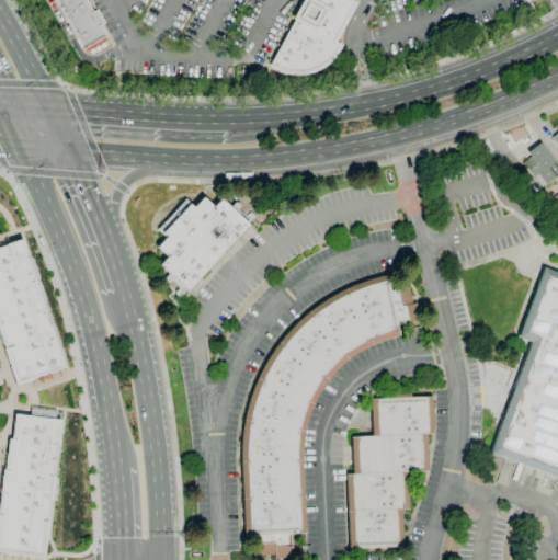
[(89,50),(88,47),(84,49),(57,0),(93,0),(106,22),(103,24),(109,35),(106,36),(109,40),(89,50)]
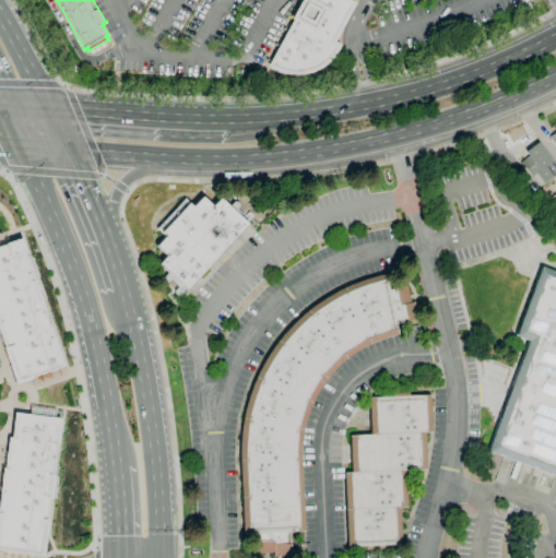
[(269,66),(295,19),(293,18),(302,0),(353,0),(357,2),(336,40),(343,44),(341,49),(339,52),(334,58),(331,61),(329,62),(326,66),(323,67),(322,68),(320,69),(318,70),(315,71),(312,72),(308,73),(304,74),(298,74),(294,74),(287,73),(284,72),(276,69),(271,67),(269,66)]
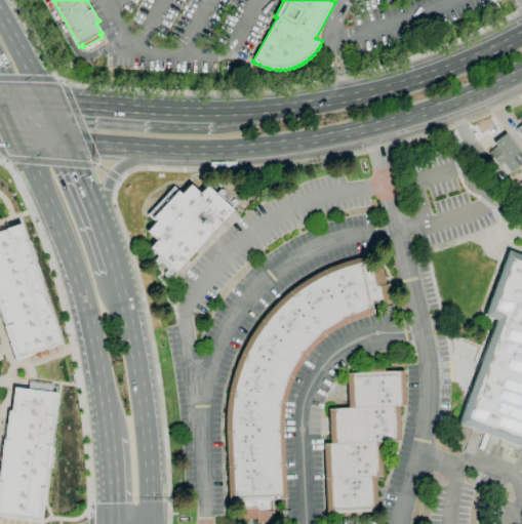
[(506,162),(502,165),(491,152),(498,146),(495,142),(508,132),(521,151),(515,156),(521,165),(513,171),(506,162)]
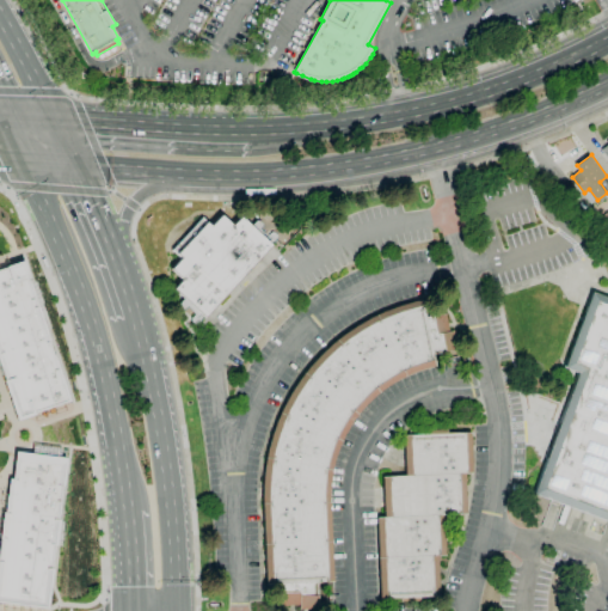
[(201,323),(200,324),(197,324),(196,322),(194,321),(194,319),(195,317),(201,312),(192,304),(188,309),(186,310),(184,309),(182,306),(182,305),(182,303),(185,298),(176,288),(184,279),(173,269),(184,257),(179,254),(174,249),(204,218),(208,221),(213,226),(223,214),(234,225),(243,217),(274,244),(208,316),(201,323)]
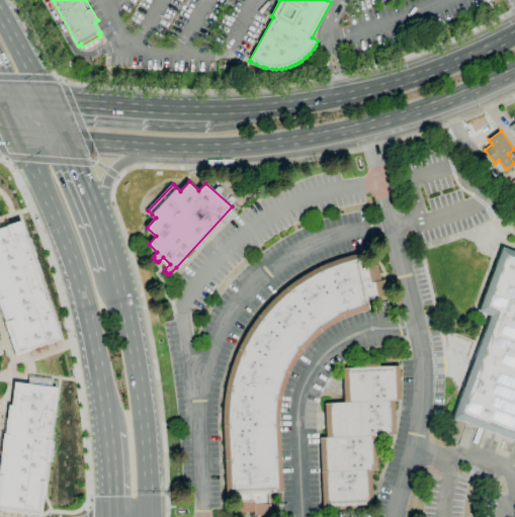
[(0,228),(7,226),(7,225),(22,220),(27,235),(26,235),(62,338),(31,349),(17,354),(5,321),(6,321),(0,303),(0,228)]
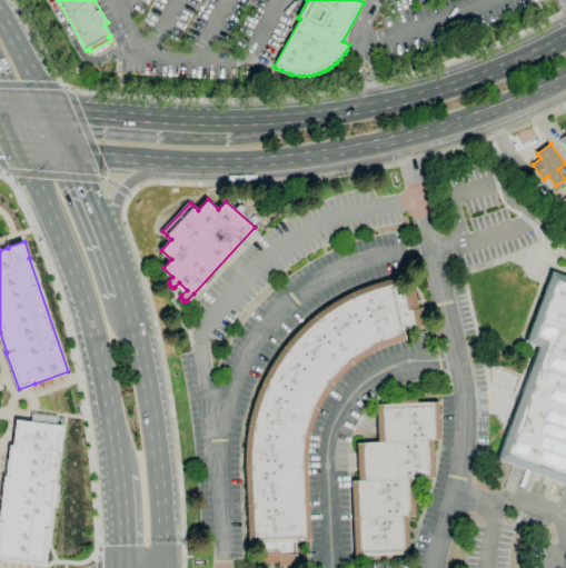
[(565,482),(499,458),(540,346),(527,341),(553,271),(565,276),(565,482)]
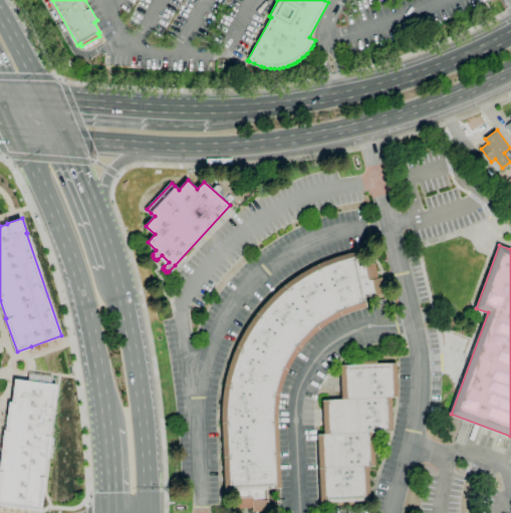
[(355,251),(359,267),(376,263),(379,278),(385,276),(388,292),(365,297),(367,307),(364,307),(362,308),(359,309),(356,309),(354,310),(351,311),(349,312),(347,313),(344,314),(342,315),(339,316),(337,317),(335,319),(333,320),(330,321),(328,323),(326,324),(324,326),(322,327),(320,329),(318,331),(316,332),(314,334),(312,336),(310,338),(308,340),(306,342),(305,344),(303,346),(301,348),(300,350),(298,352),(297,354),(295,357),(294,359),(293,361),(291,363),(290,366),(289,368),(288,371),(287,373),(286,375),(285,378),(284,380),(283,383),(283,386),(282,389),(281,392),(281,394),(279,411),(279,430),(282,488),(268,489),(269,499),(283,498),(284,503),(276,504),(276,505),(269,506),(269,511),(254,511),(253,508),(239,508),(238,490),(225,490),(222,415),(222,412),(222,409),(222,407),(223,404),(223,401),(223,399),(223,396),(224,394),(224,391),(224,388),(225,386),(225,382),(226,380),(227,377),(227,374),(228,372),(229,369),(229,367),(230,364),(231,362),(232,359),(233,357),(234,354),(235,352),(236,349),(237,347),(238,345),(239,342),(240,340),(241,337),(242,335),(244,333),(245,330),(246,328),(248,326),(249,324),(251,322),(252,319),(254,317),(255,315),(257,313),(258,311),(260,309),(262,307),(264,305),(265,303),(267,301),(269,299),(271,297),(273,295),(275,293),(276,292),(278,290),(280,288),(282,286),(284,285),(287,283),(289,282),(291,280),(293,278),(295,277),(297,275),(299,274),(302,273),(304,271),(306,270),(308,269),(311,267),(313,266),(315,265),(318,264),(320,263),(323,262),(325,261),(328,260),(330,259),(332,258),(335,257),(337,256),(340,255),(342,255),(345,254),(348,253),(350,253),(353,252),(355,251)]
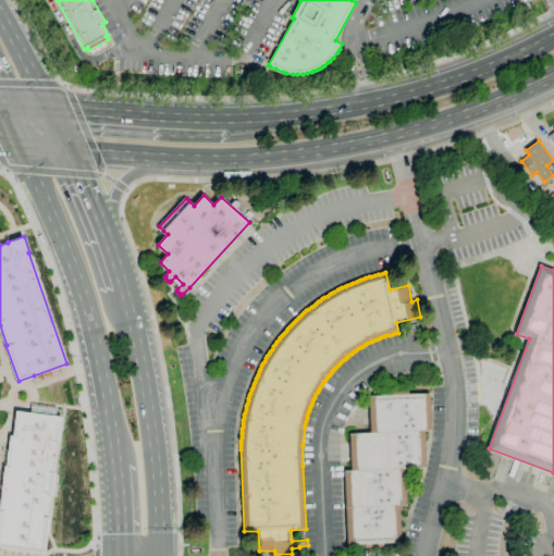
[(367,547),(367,543),(348,544),(345,470),(352,470),(351,433),(371,432),(369,396),(391,395),(391,391),(408,390),(409,394),(431,393),(432,430),(425,431),(427,467),(406,468),(407,505),(401,505),(403,542),(384,543),(384,546),(367,547)]
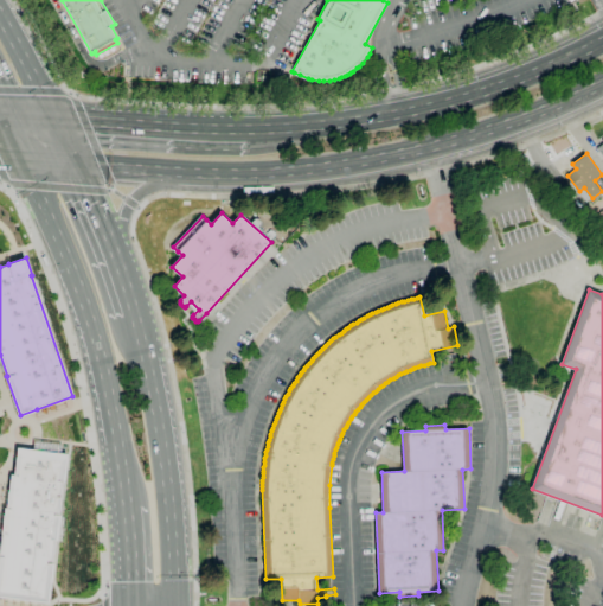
[(0,552),(0,595),(50,603),(56,562),(55,562),(57,540),(58,541),(62,515),(61,514),(65,482),(69,453),(18,447),(14,473),(12,473),(7,508),(6,508),(0,552)]
